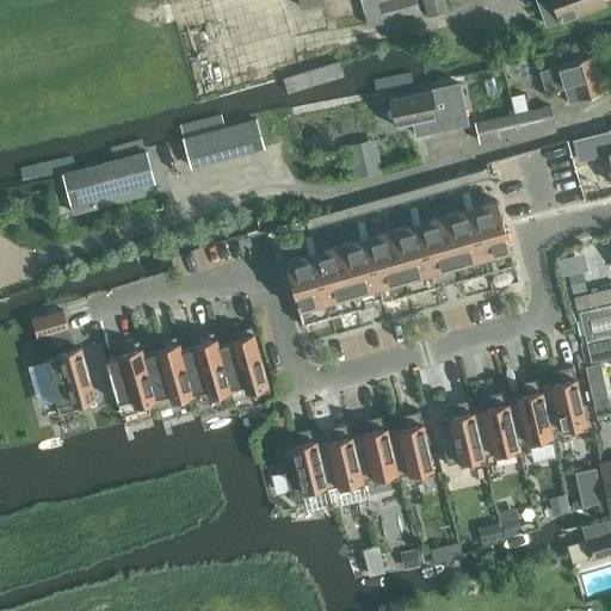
[(376,0),(383,22),(420,10),(417,0),(376,0)]
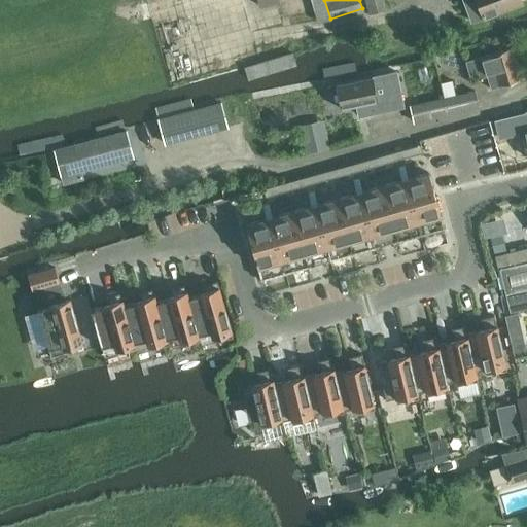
[(364,0),(370,13),(386,8),(383,0),(364,0)]
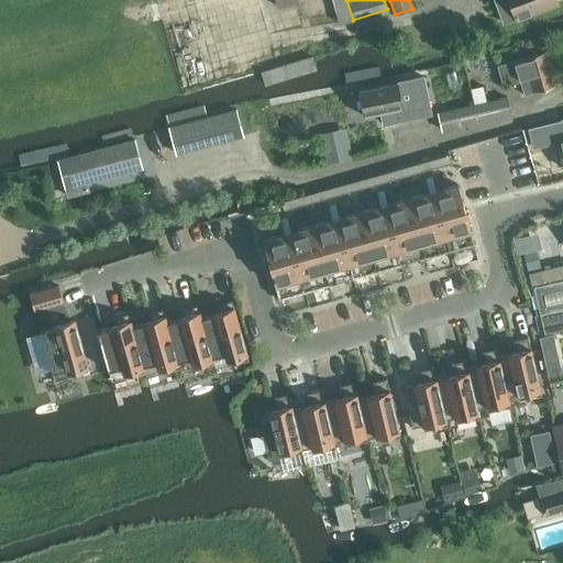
[(556,0),(494,0),(504,23),(558,2),(556,0)]
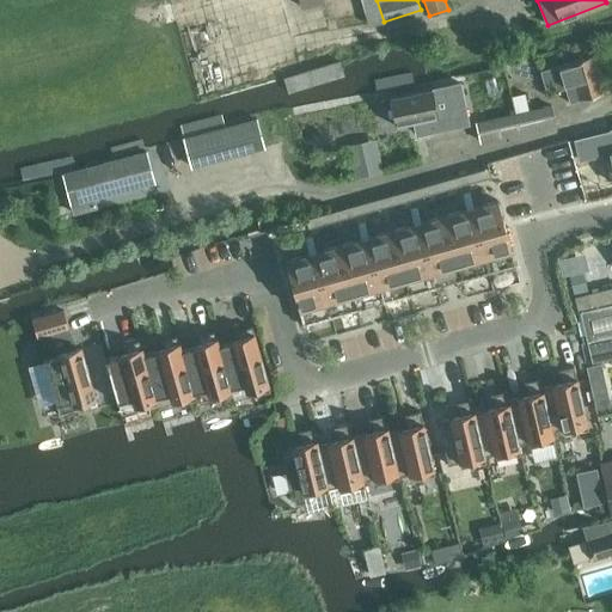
[(557,67),(540,72),(546,89),(556,85),(557,91),(565,89),(570,103),(605,92),(593,55),(557,67)]
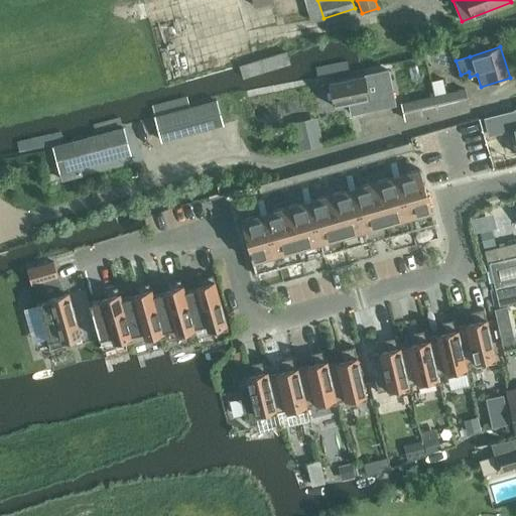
[(388,70),(330,84),(335,107),(349,104),(351,113),(395,103),(388,70)]
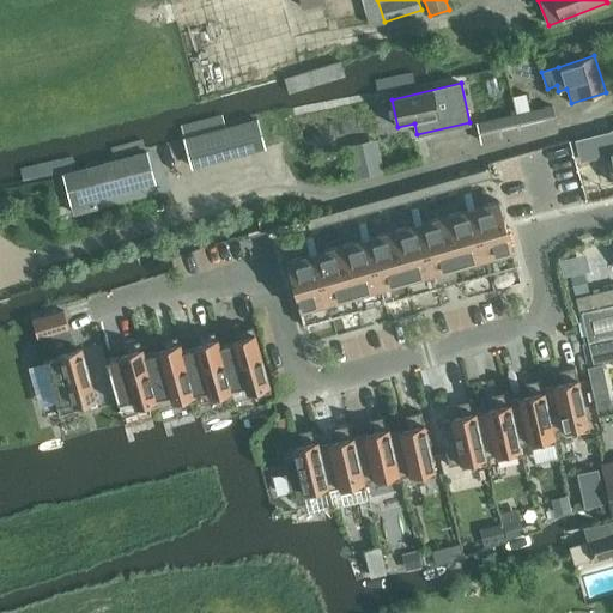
[(551,105),(477,123),(480,141),(556,125),(551,105)]
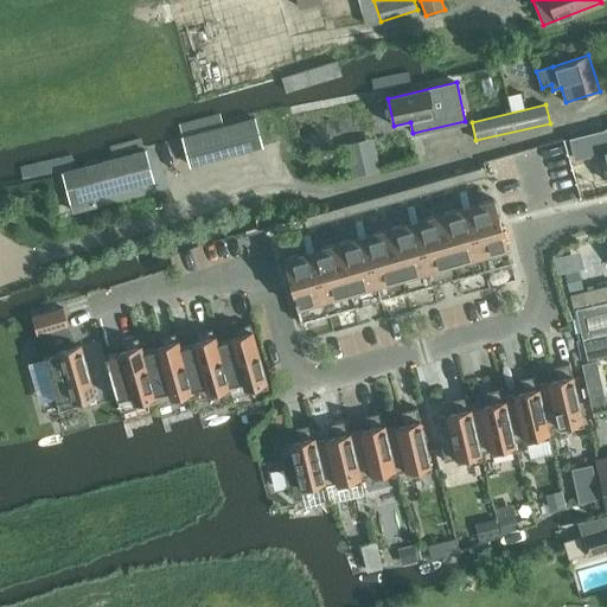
[(184,136),(191,165),(262,146),(255,117),(184,136)]
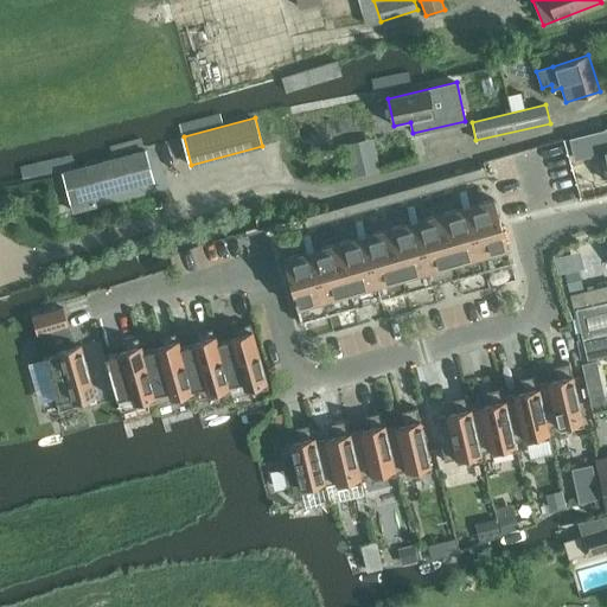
[(605,128),(570,138),(575,158),(601,152),(606,178),(606,127),(605,128)]
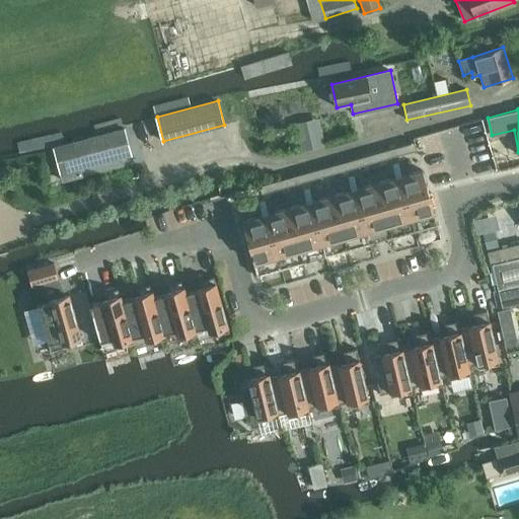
[(319,123),(295,129),(300,151),(324,146),(319,123)]
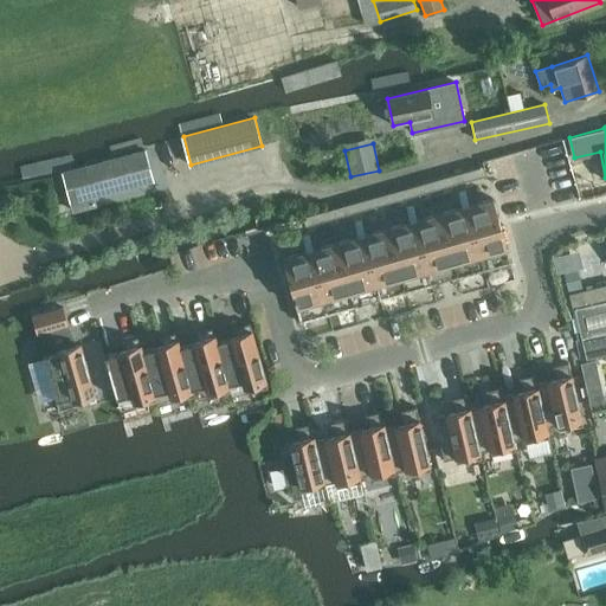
[(92,197),(154,181),(146,148),(62,171),(72,212),(95,206),(92,197)]
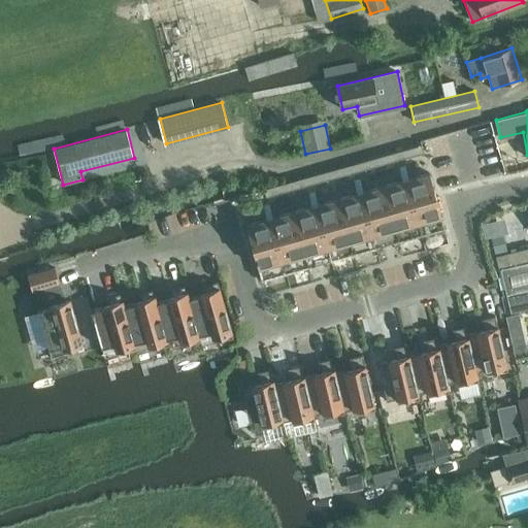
[(422,144),(411,147),(414,155),(424,153),(422,144)]
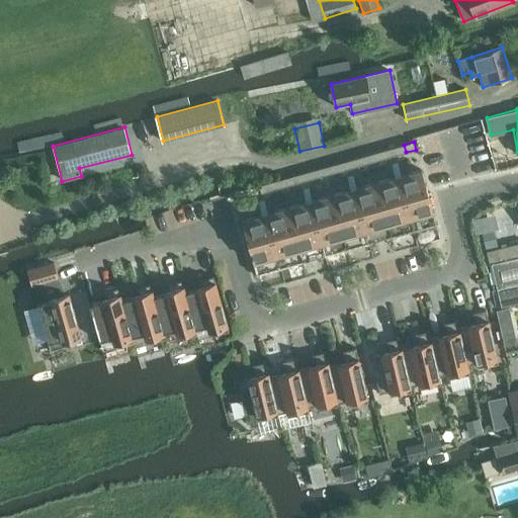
[(406,152),(404,145),(395,147),(397,155),(406,152)]
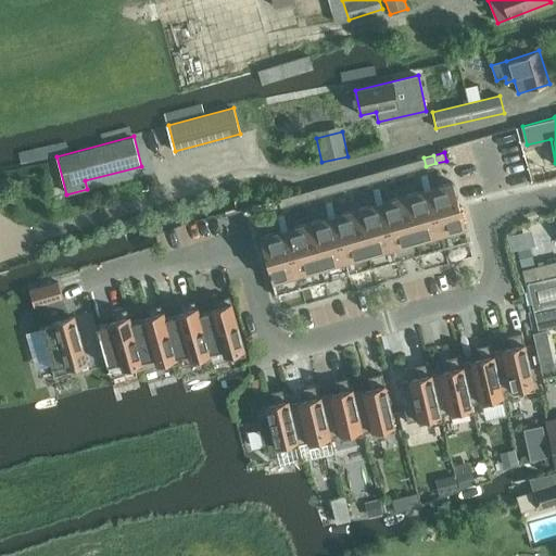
[(413,161),(415,169),(426,166),(424,158),(413,161)]
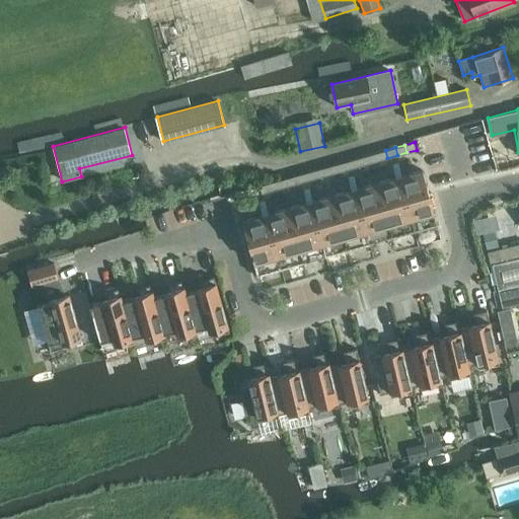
[(378,160),(387,158),(385,150),(376,153),(378,160)]
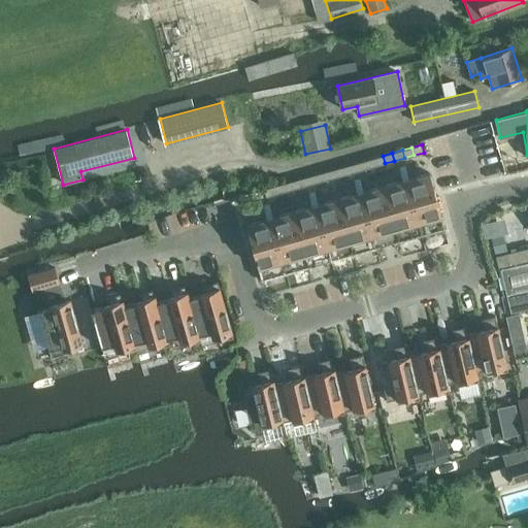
[(385,163),(383,156),(372,158),(374,166),(385,163)]
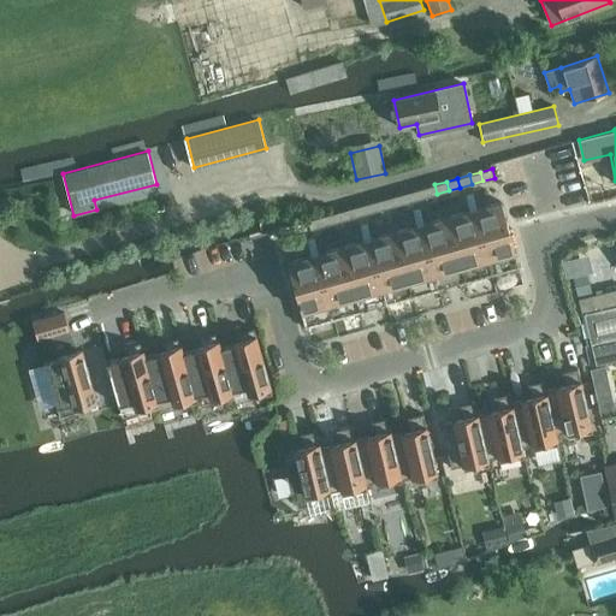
[(422,188),(426,197),(437,194),(434,184),(422,188)]
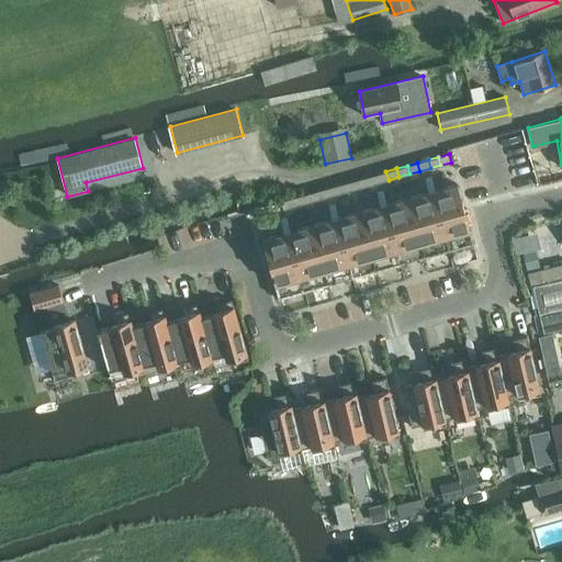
[(375,175),(378,183),(389,180),(385,171),(375,175)]
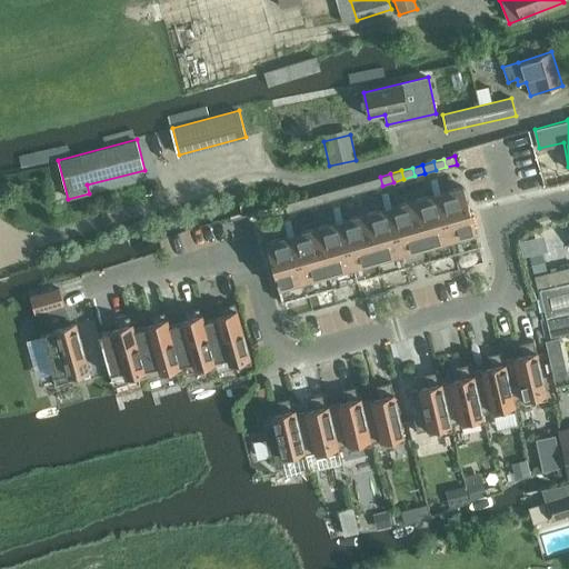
[(369,179),(371,188),(382,186),(380,177),(369,179)]
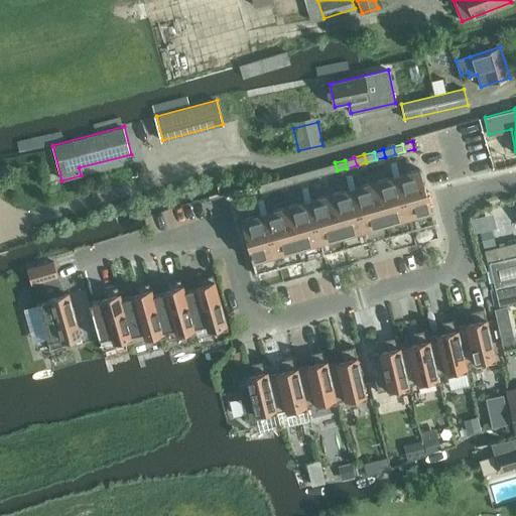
[(326,165),(328,173),(337,170),(335,162),(326,165)]
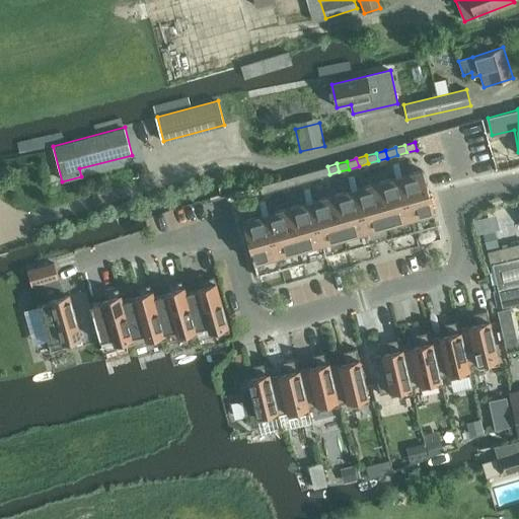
[(317,169),(319,177),(329,174),(327,166),(317,169)]
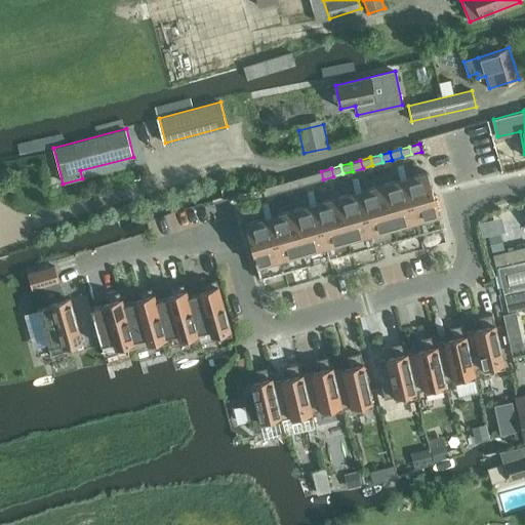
[(312,174),(314,182),(323,179),(321,171),(312,174)]
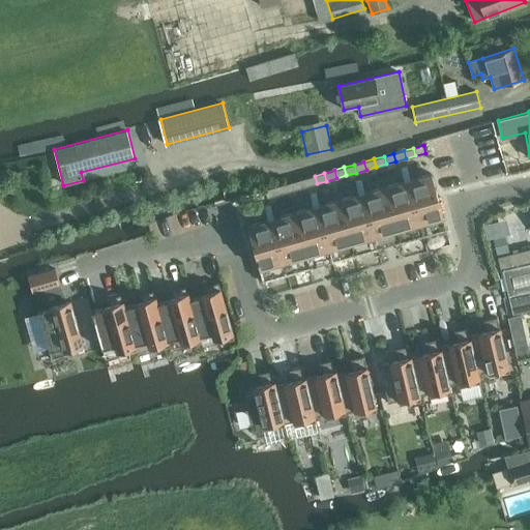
[(431,173),(385,186),(401,242),(447,229),(431,173)]
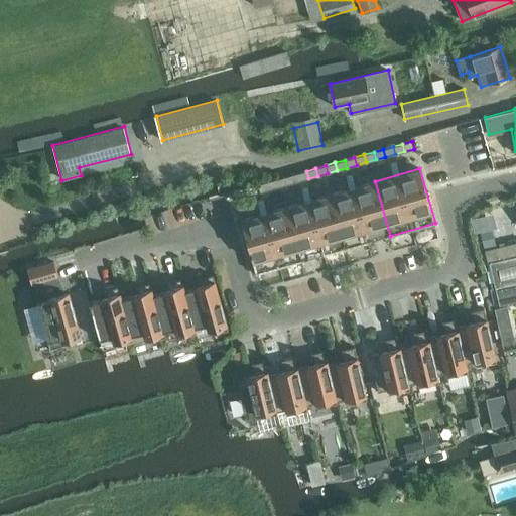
[(296,173),(298,181),(308,178),(306,171),(296,173)]
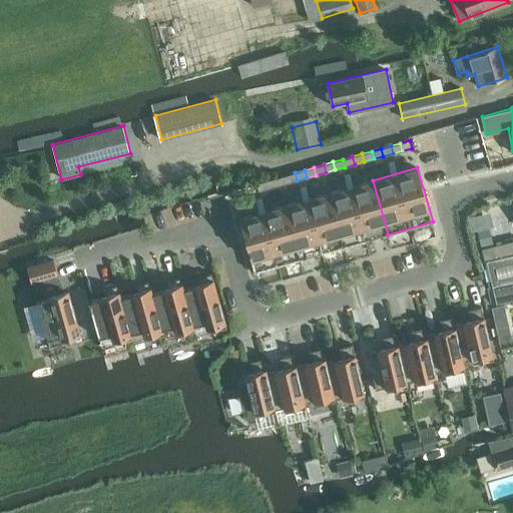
[(285,175),(288,183),(297,180),(295,172),(285,175)]
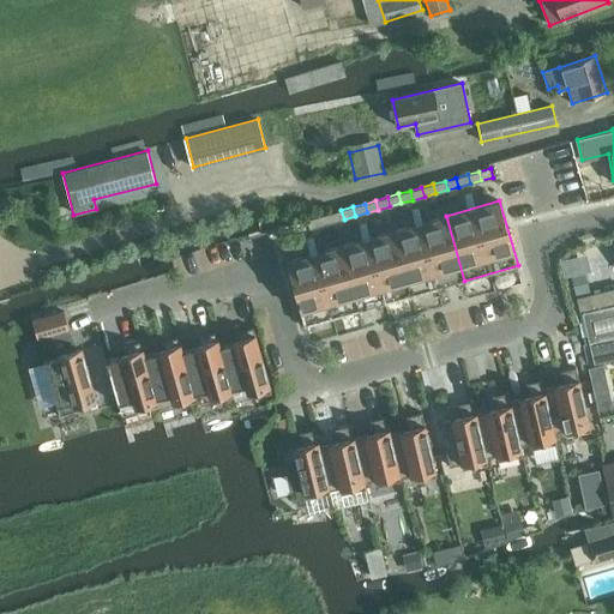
[(330,214),(332,222),(344,220),(341,210),(330,214)]
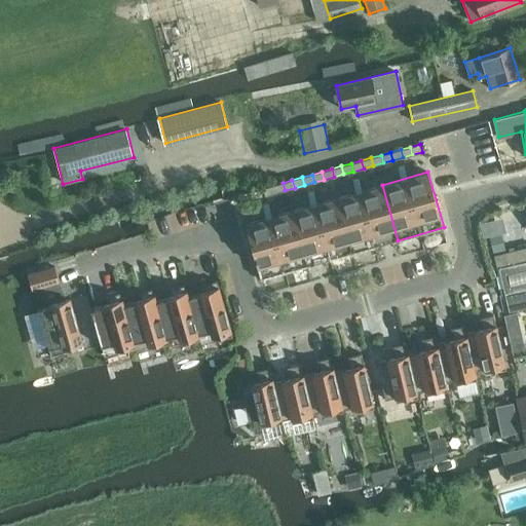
[(272,185),(275,193),(285,190),(283,183),(272,185)]
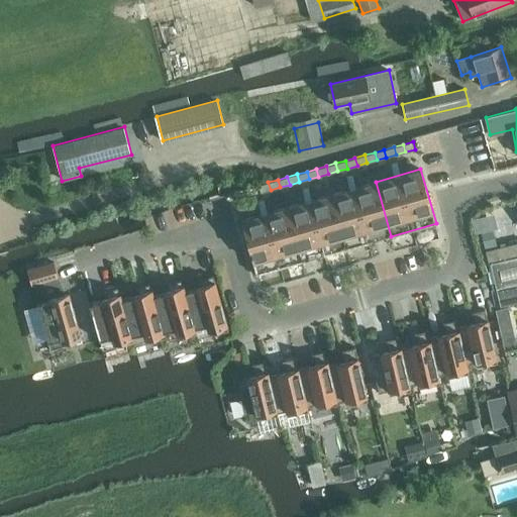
[(261,193),(271,190),(268,182),(259,185),(261,193)]
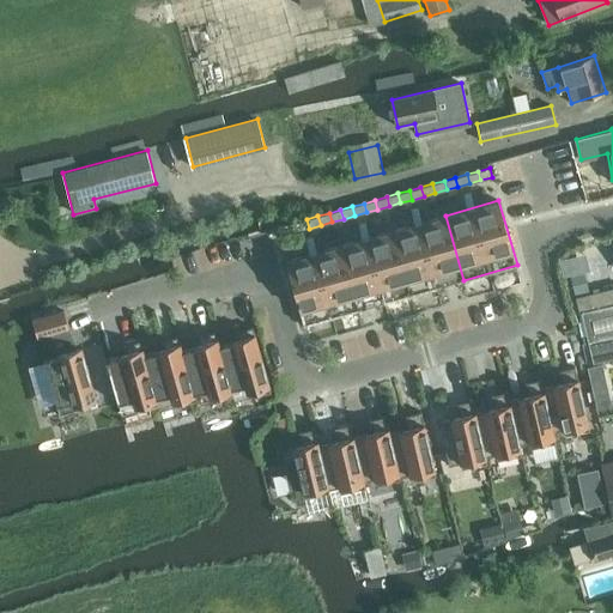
[(463,280),(445,216),(393,230),(411,295),(463,280)]
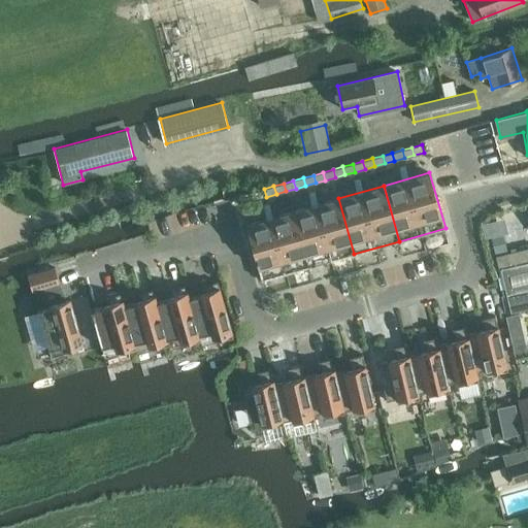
[(292,211),(307,267),(354,254),(338,198),(292,211)]
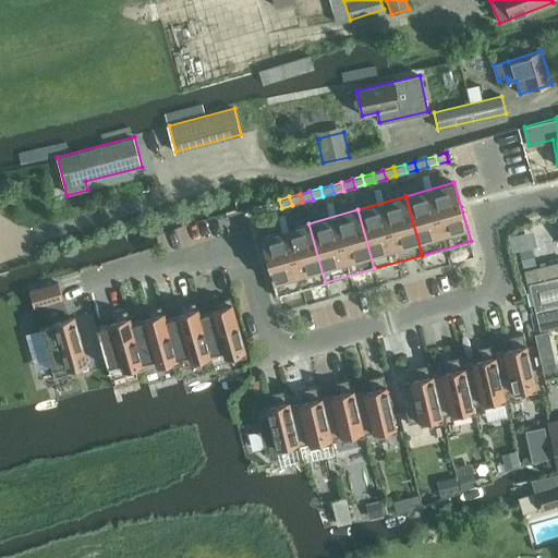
[(277,295),(325,282),(308,223),(261,237),(277,295)]
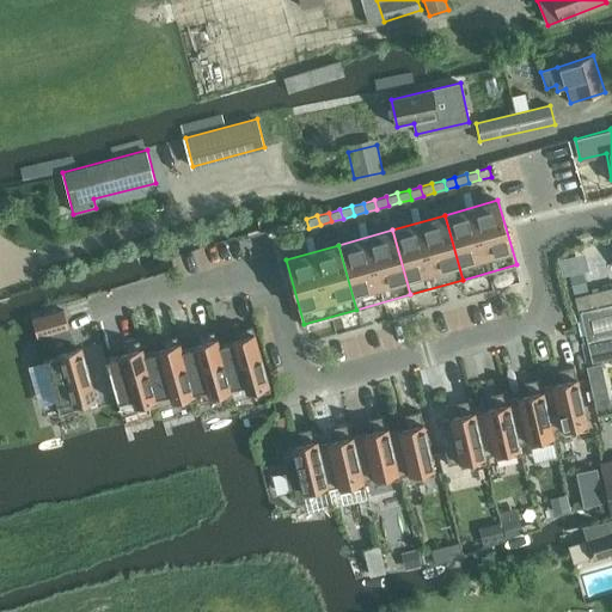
[(582,270),(569,274),(574,294),(588,291),(582,270)]
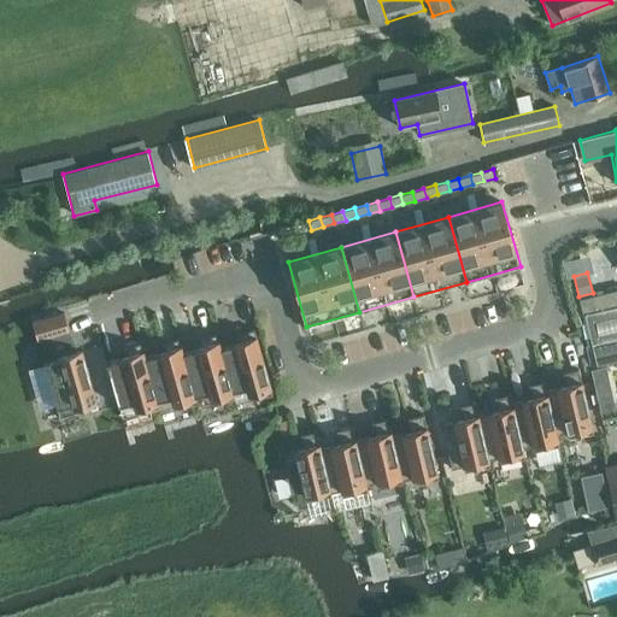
[(616,304),(616,288),(579,298),(582,312),(616,304)]
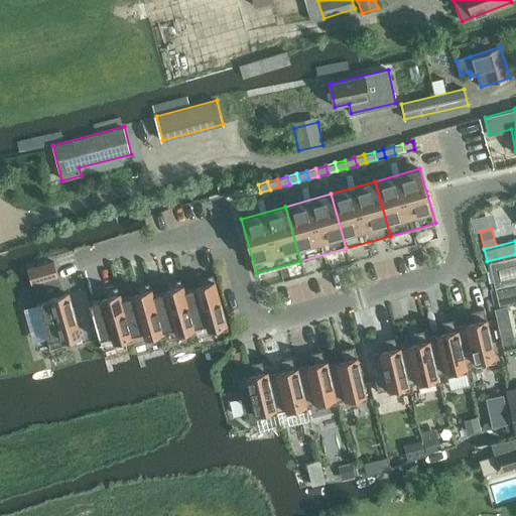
[(515,282),(515,255),(489,262),(495,287),(515,282)]
